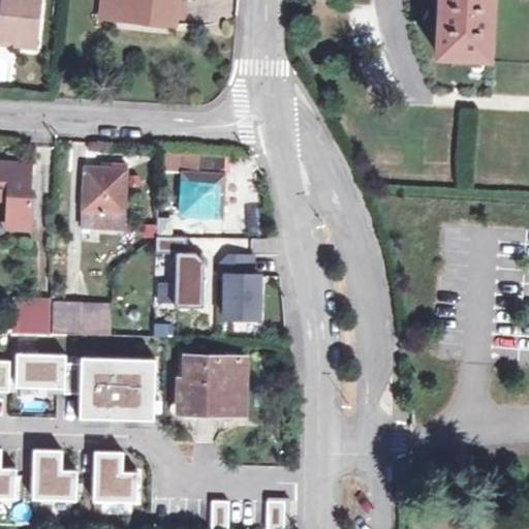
[(0,0),(0,36),(19,38),(18,47),(36,49),(40,0),(0,0)]
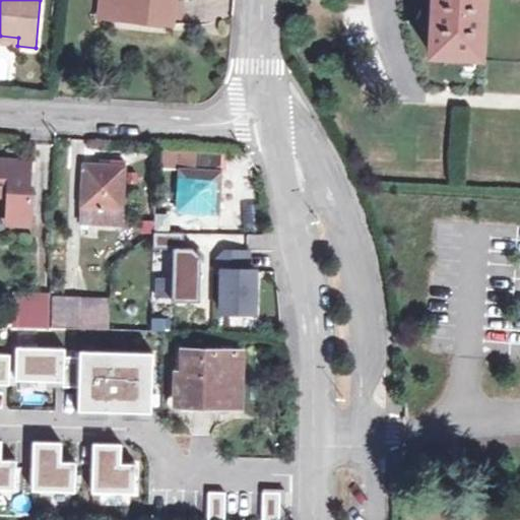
[(119,1),(118,0),(100,0),(98,17),(118,18),(119,1)]
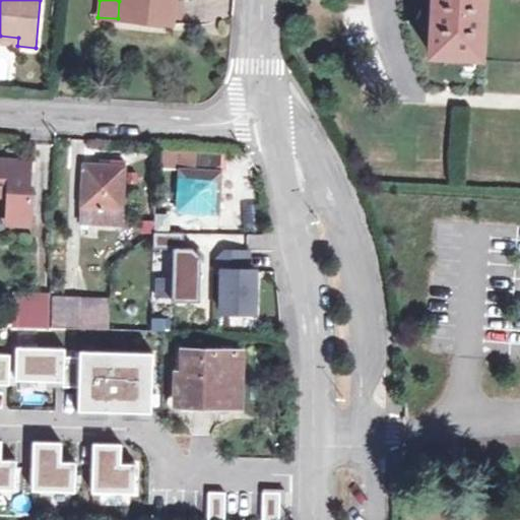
[(118,0),(119,1),(118,18),(156,22),(157,18),(173,19),(174,0),(118,0)]
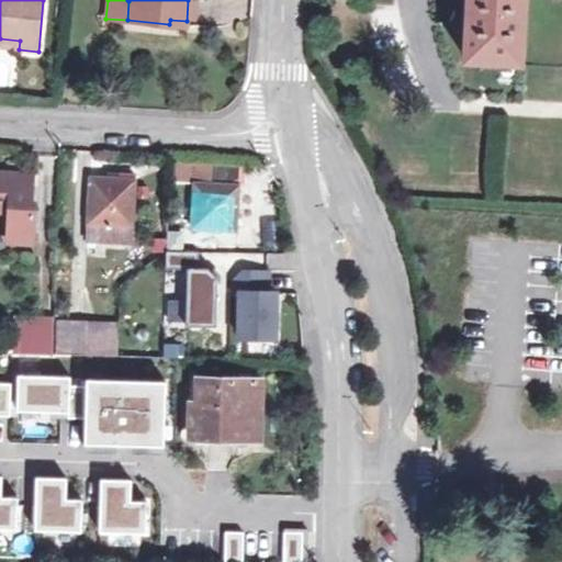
[(561,0),(469,0),(465,60),(521,65),(525,0),(561,0)]
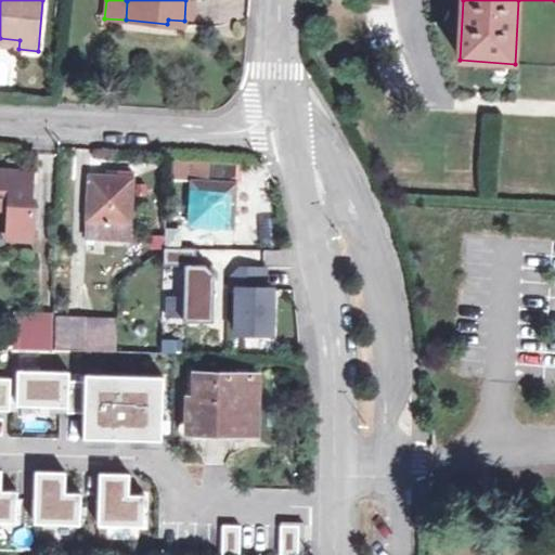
[(0,46),(18,49),(20,40),(0,38),(0,46)]
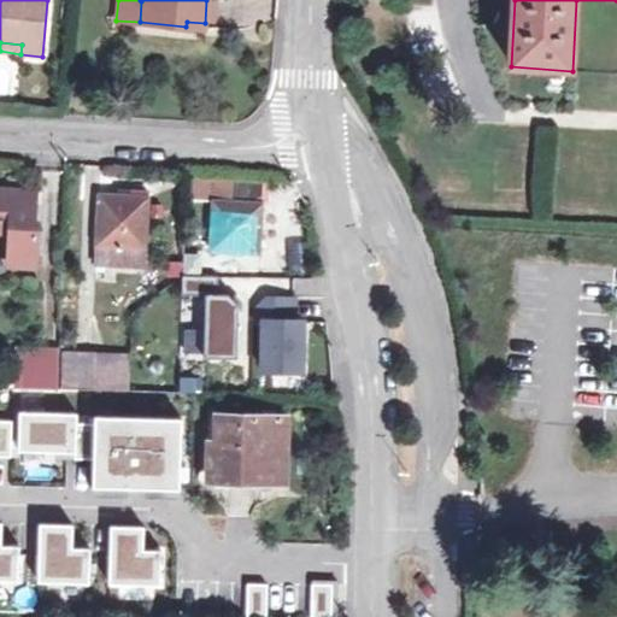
[(218,180),(217,199),(212,199),(210,250),(258,253),(262,182),(218,180)]
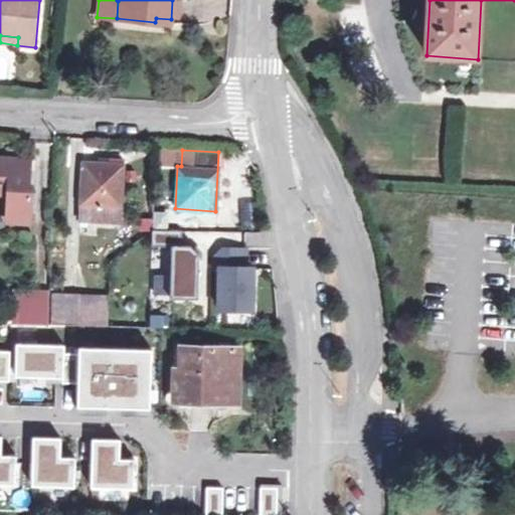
[(0,194),(10,195),(8,222),(30,223),(32,185),(28,184),(30,161),(0,159),(0,194)]
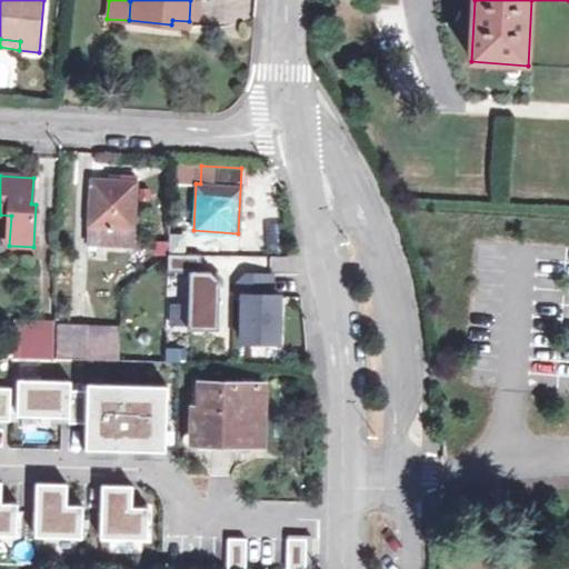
[(137,183),(92,181),(88,245),(132,247),(137,183)]
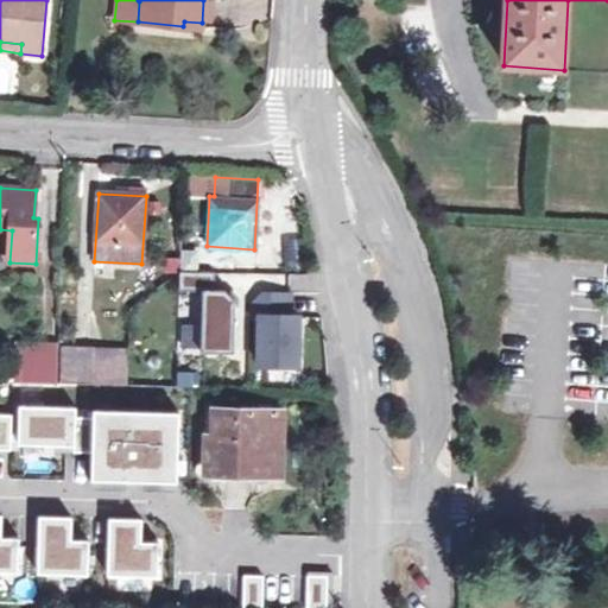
[(203,291),(214,292),(214,272),(179,272),(178,291),(203,291)]
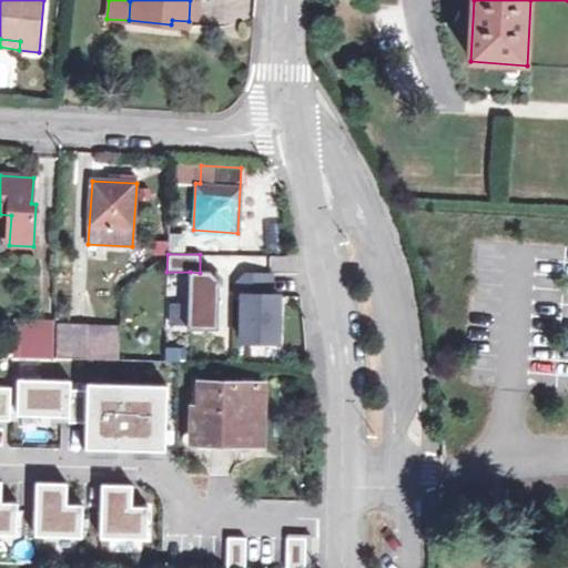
[(190,272),(189,330),(219,331),(220,281),(211,273),(200,273),(190,272)]
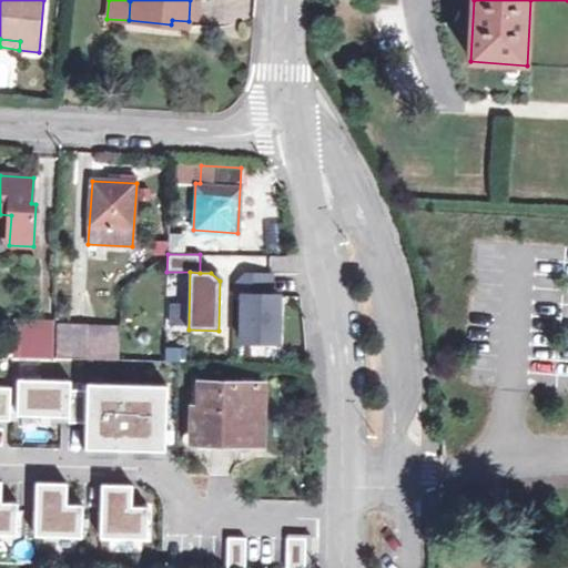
[(270,296),(271,273),(244,273),(233,284),(232,296),(242,297),(241,347),(276,348),(279,296),(270,296)]
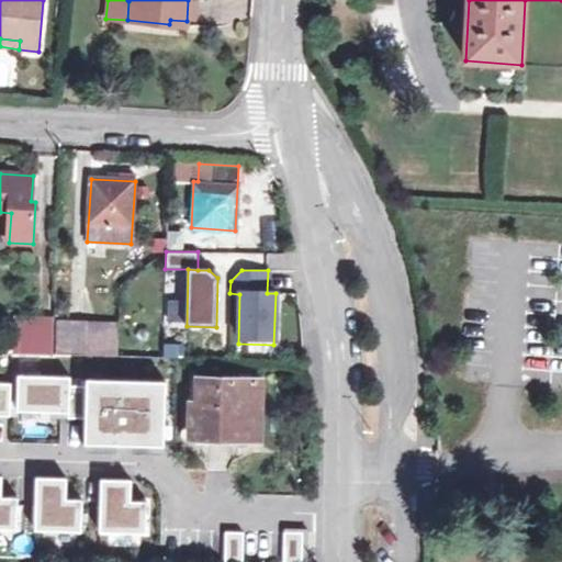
[(17,353),(53,355),(54,321),(18,319),(17,353)]
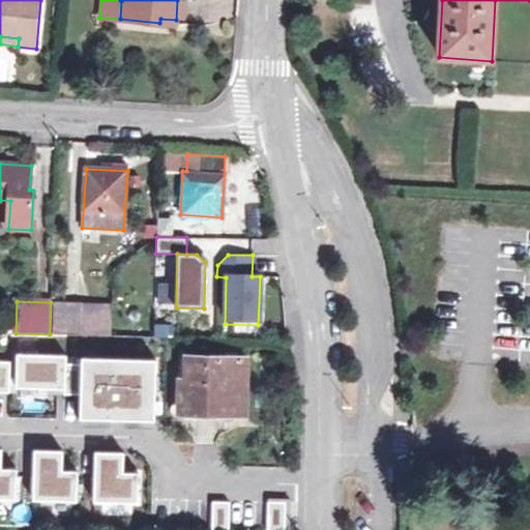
[(55,304),(54,334),(108,336),(109,306),(55,304)]
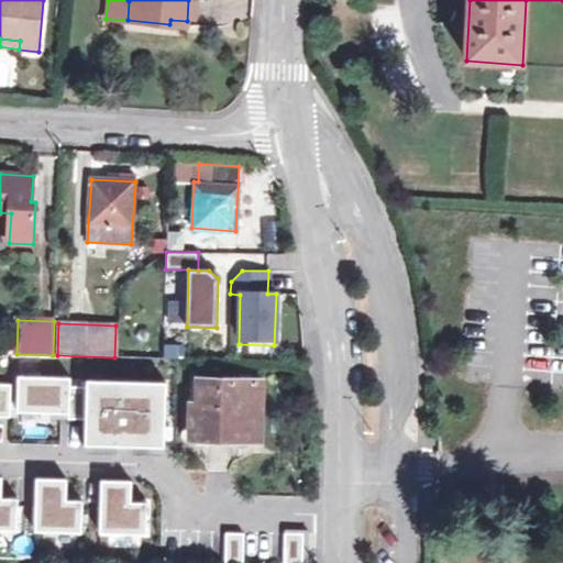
[(70,378),(19,376),(18,411),(69,414),(69,418),(86,419),(87,386),(70,386),(70,378)]
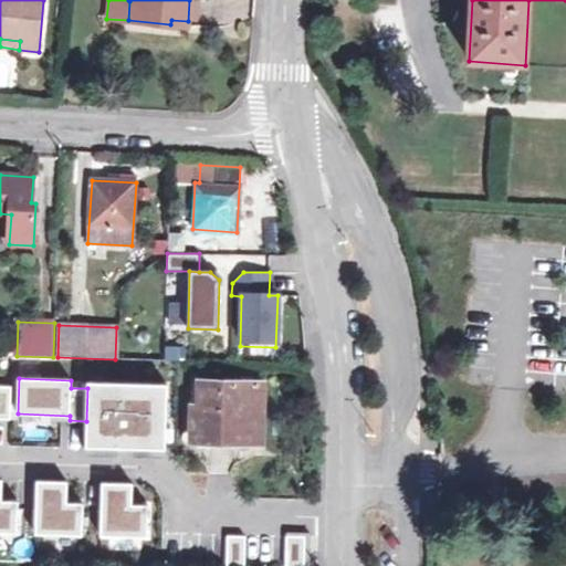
[(259,443),(262,385),(199,381),(198,407),(190,406),(190,437),(234,439),(234,442),(259,443)]
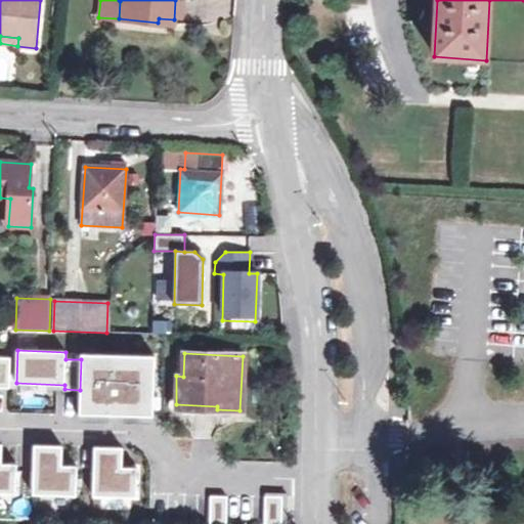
[(155,356),(81,354),(81,359),(80,390),(79,413),(153,416),(155,356)]
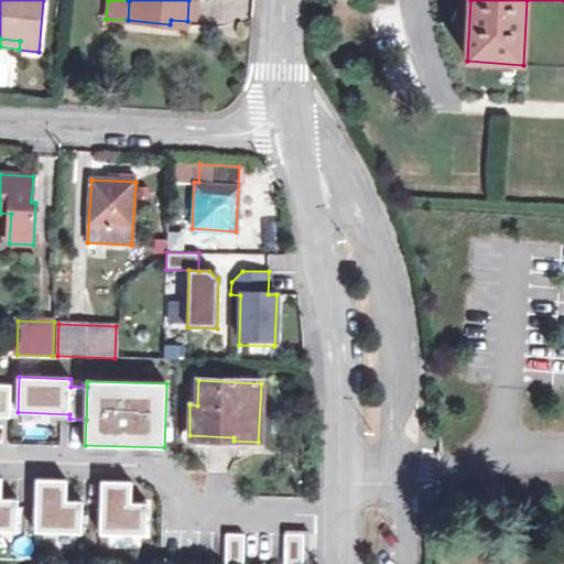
[(0,415),(10,416),(11,384),(0,383),(0,415)]
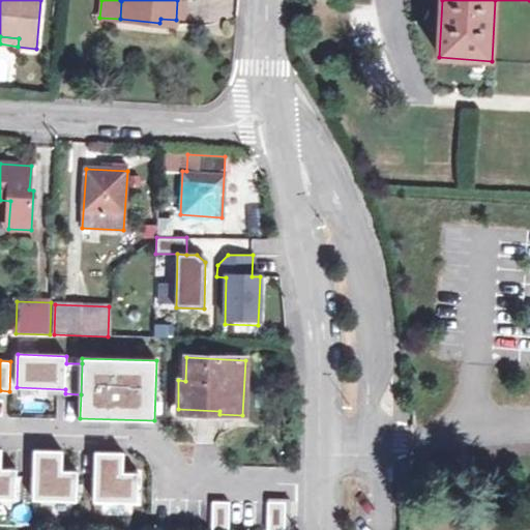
[(1,450),(0,449),(0,499),(16,500),(17,471),(0,470),(1,450)]
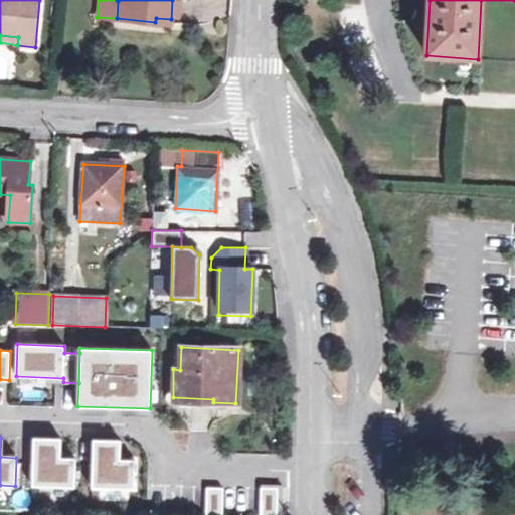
[(60,439),(33,438),(32,486),(74,487),(75,460),(59,459),(60,439)]
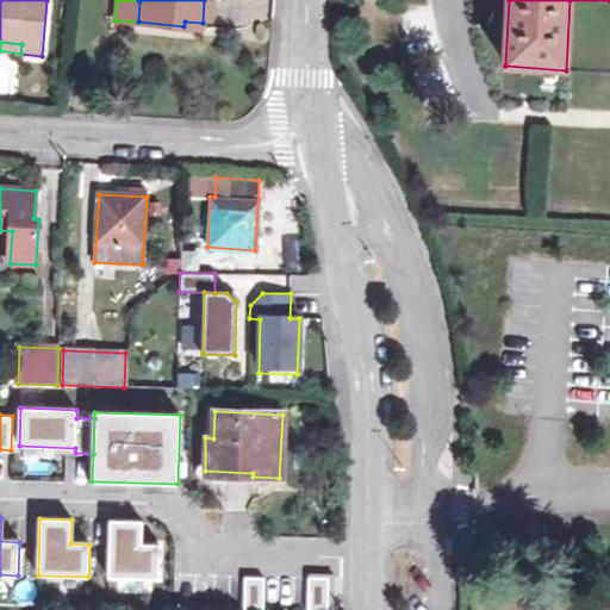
[(142,522),(111,521),(109,578),(159,579),(160,546),(142,546),(142,522)]
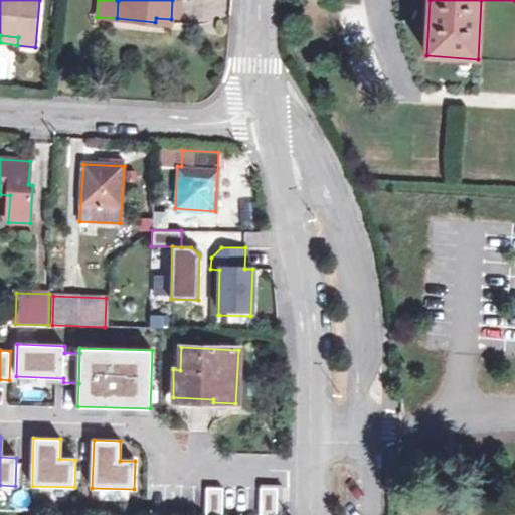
[(276,514),(277,485),(261,484),(260,514),(276,514)]
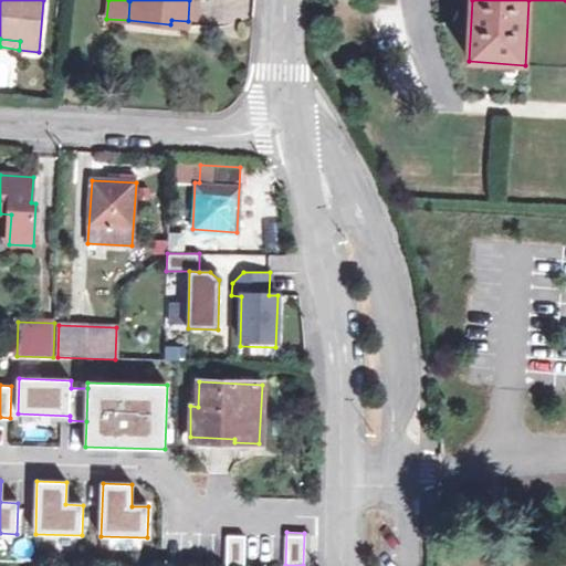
[(243,565),(245,538),(228,537),(226,565),(243,565)]
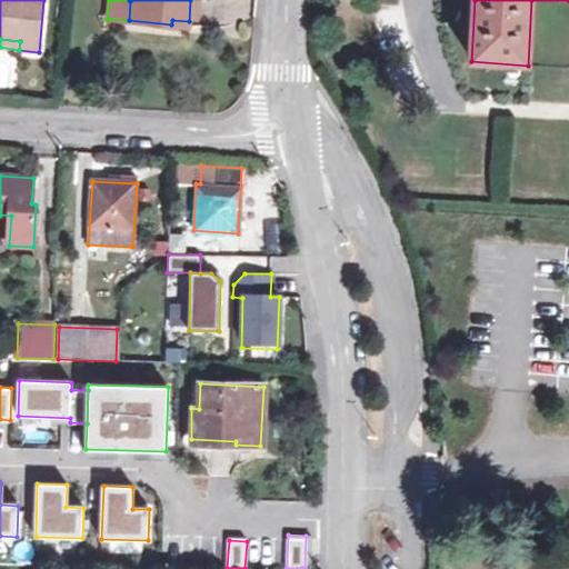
All buildings are outlined.
